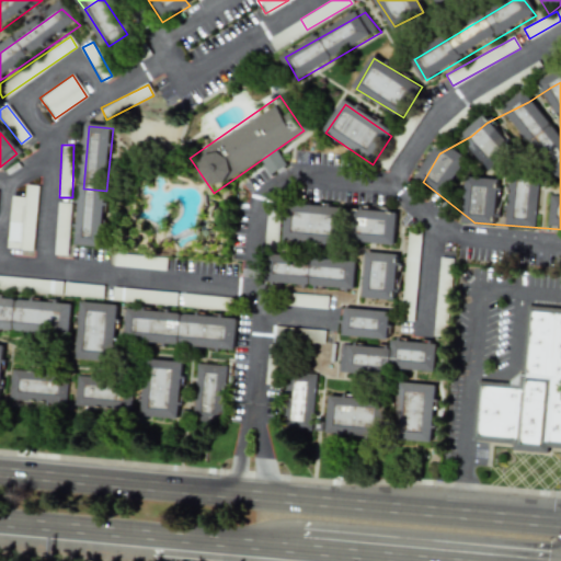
[(33,250),(36,185),(25,185),(24,197),(10,196),(7,249),(33,250)]
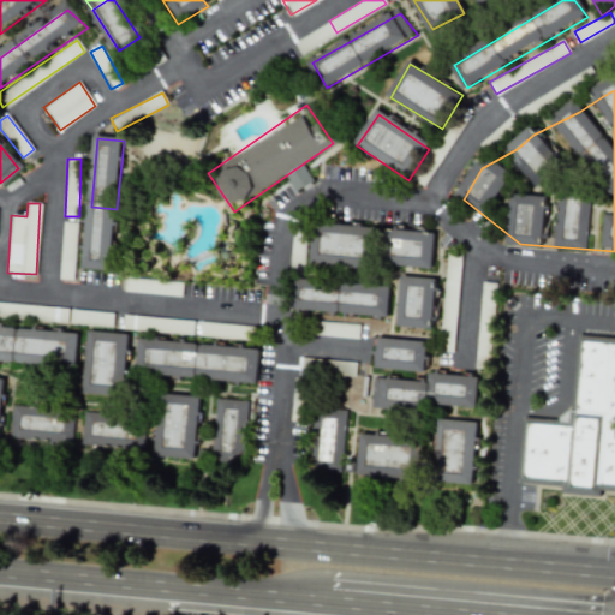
[(84,268),(108,270),(117,209),(91,207),(84,268)]
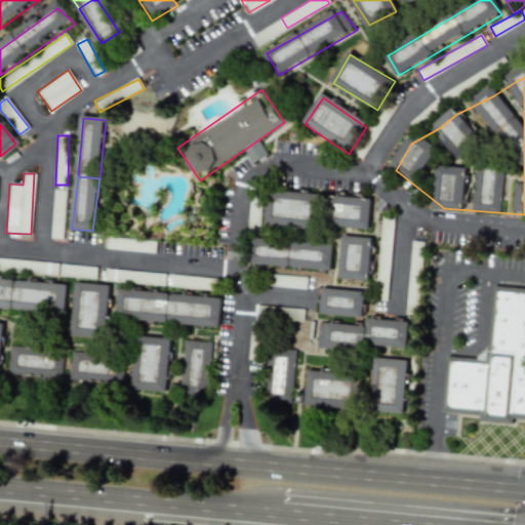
[(268,187),(259,268),(367,279),(375,198),(268,187)]
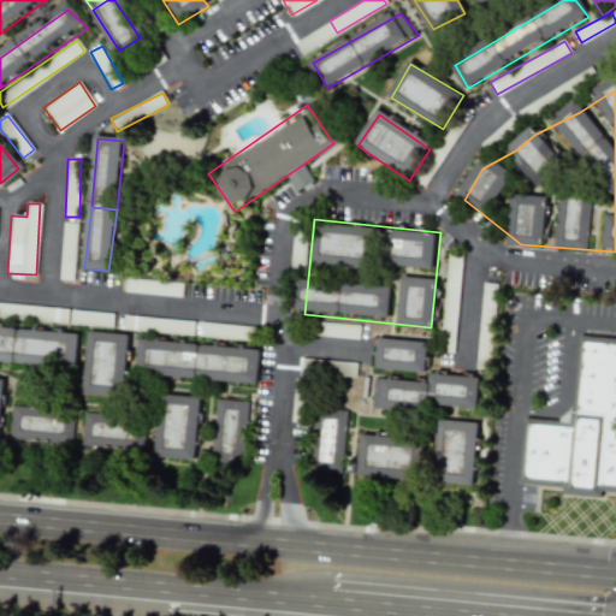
[(60,279),(75,279),(76,223),(61,223),(60,279)]
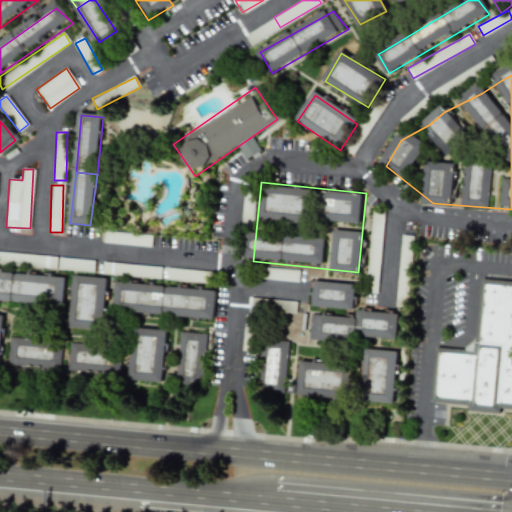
[(254,193),(243,193),(242,225),(253,225),(254,193)]
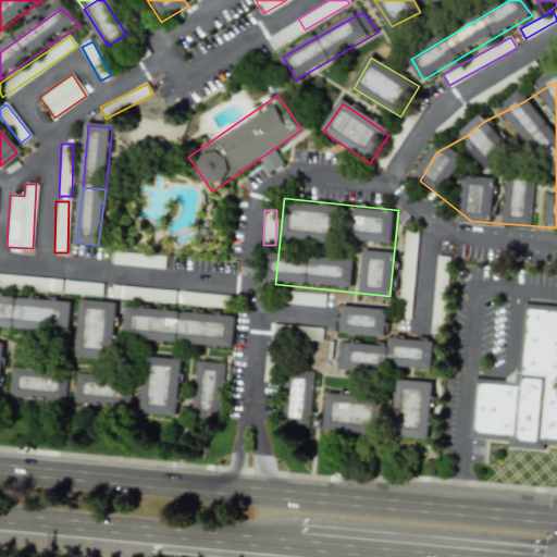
[(417,230),(404,229),(399,319),(411,320),(417,230)]
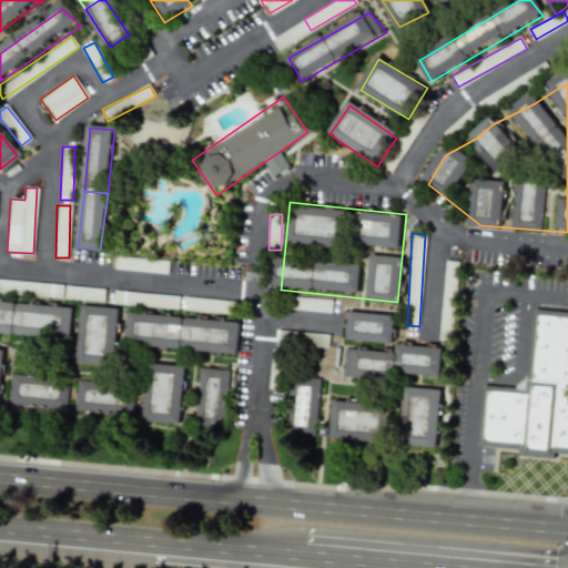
[(168,273),(168,260),(115,257),(114,270),(168,273)]
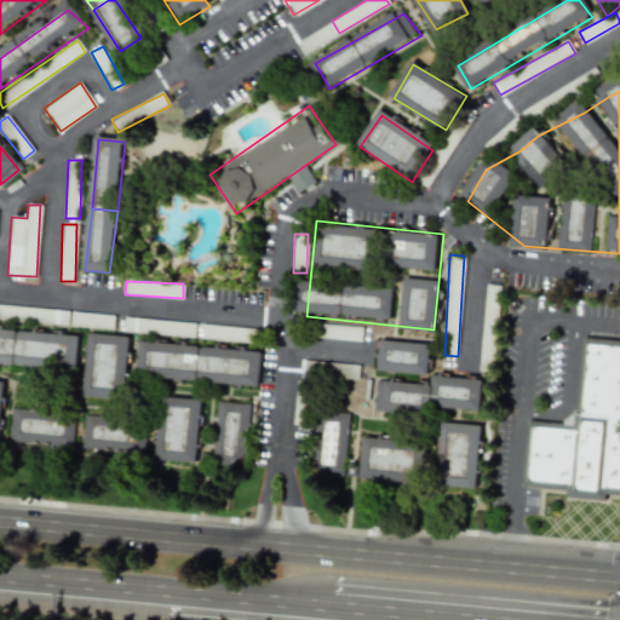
[(494,372),(499,285),(484,285),(480,372),(494,372)]
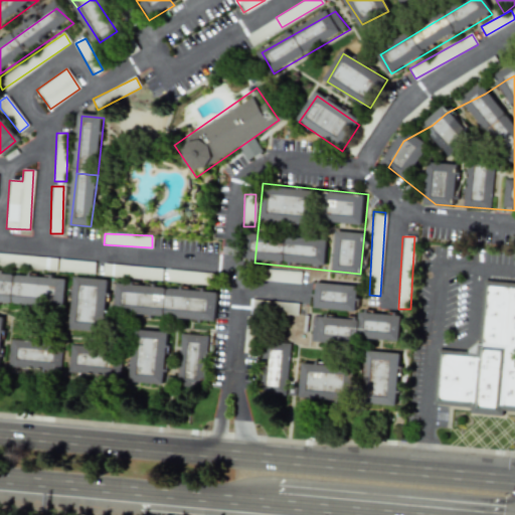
[(55,258),(0,253),(0,265),(55,269),(55,258)]
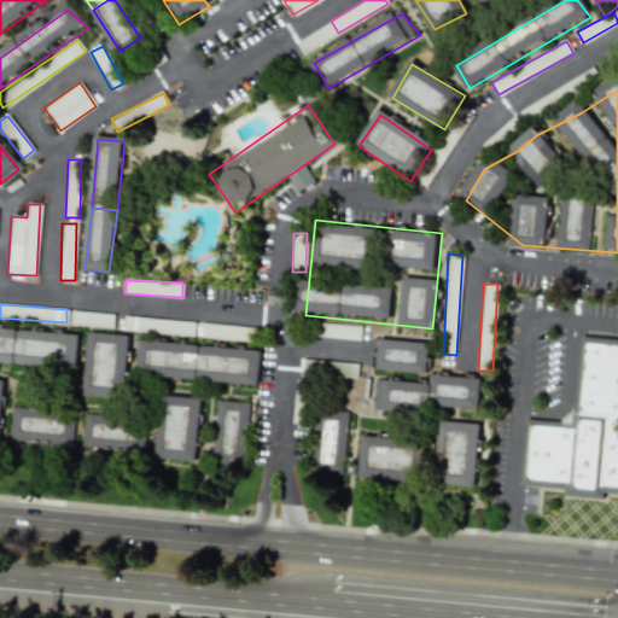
[(193,336),(194,321),(123,318),(122,331),(193,336)]
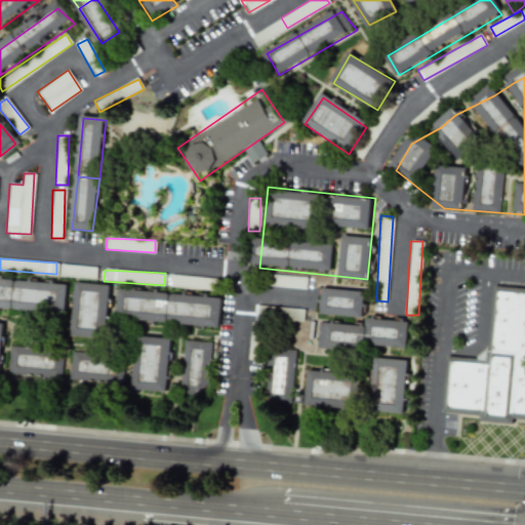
[(270,287),(307,288),(307,276),(271,275),(270,287)]
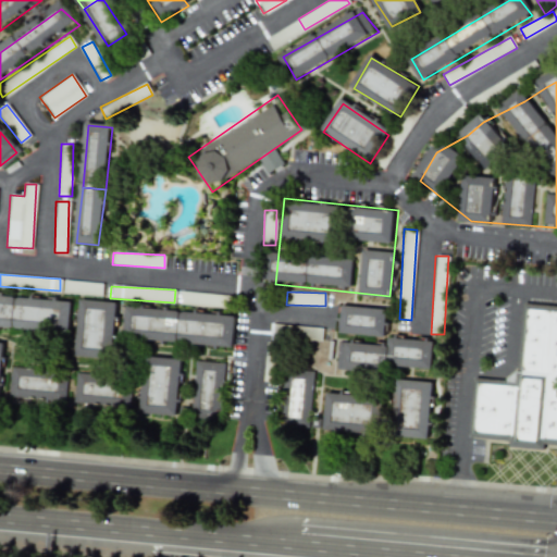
[(232,294),(181,293),(181,306),(231,307),(232,294)]
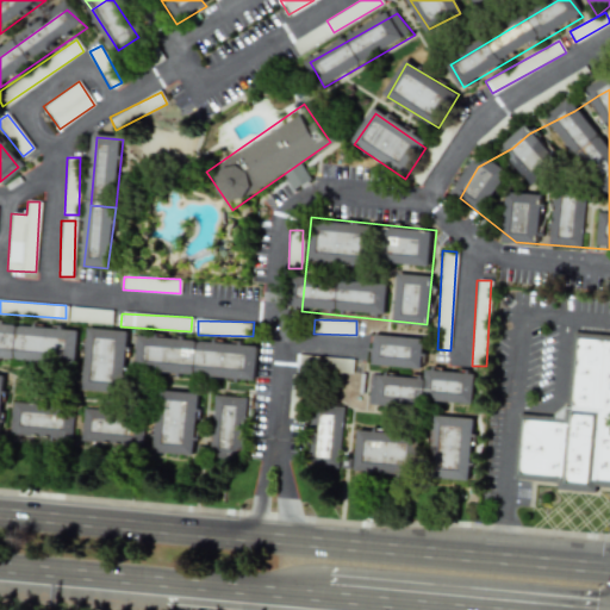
[(91,330),(86,390),(122,392),(128,334),(91,330)]
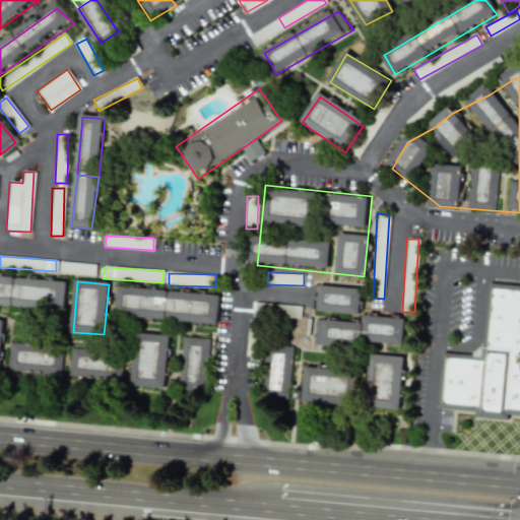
[(0,282),(15,284),(14,306),(0,304),(0,282)]
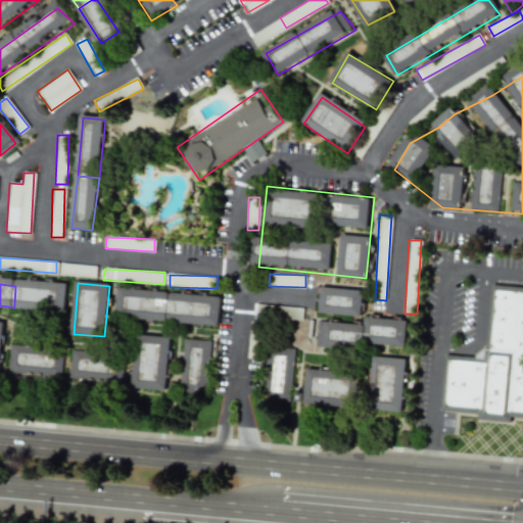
[(63,291),(15,286),(14,307),(61,312),(63,291)]
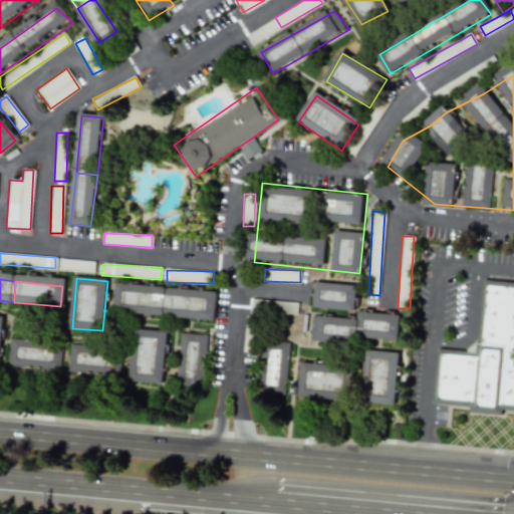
[(119,288),(217,294),(216,320),(117,313),(119,288)]
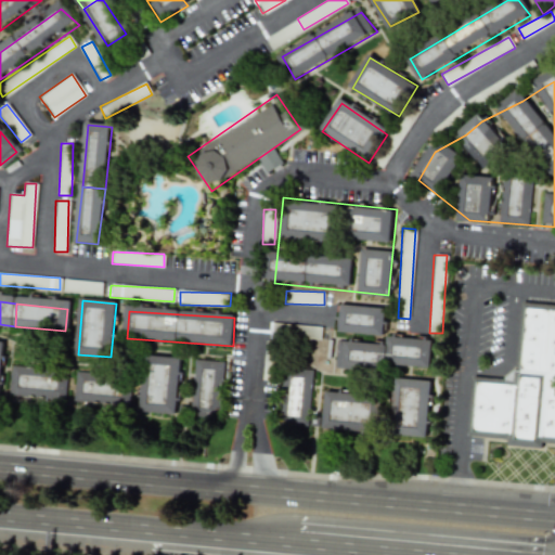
[(289,421),(429,441),(434,347),(395,343),(385,312),(345,312),(289,421)]
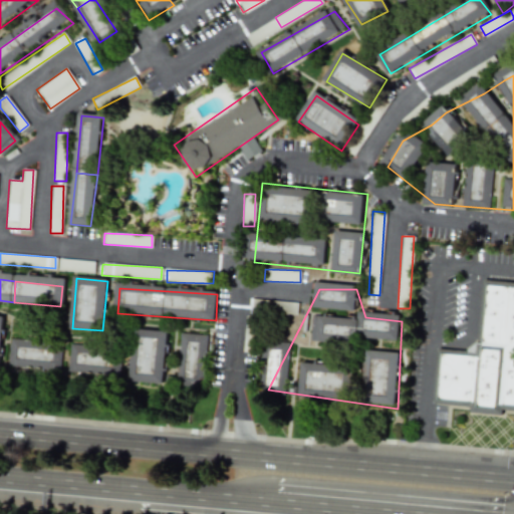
[(447,358),(442,402),(513,406),(513,292),(492,290),(485,359),(447,358)]
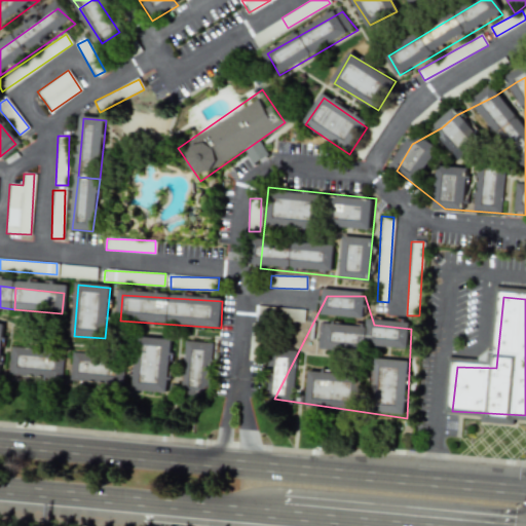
[(304,310),(284,308),(283,320),(303,322),(304,310)]
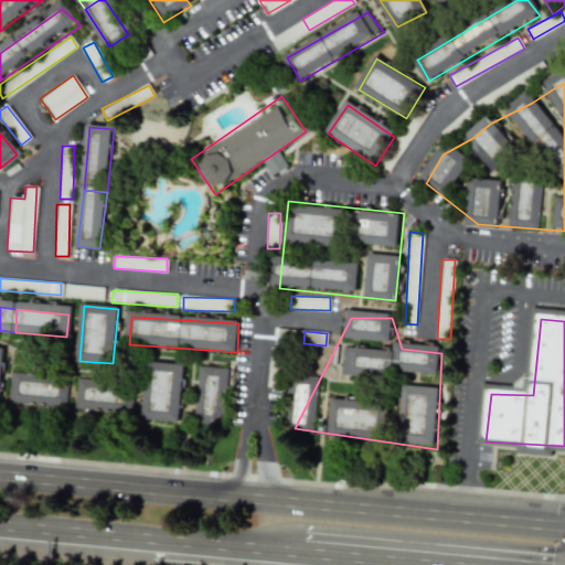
[(151,364),(147,419),(182,422),(187,368),(151,364)]
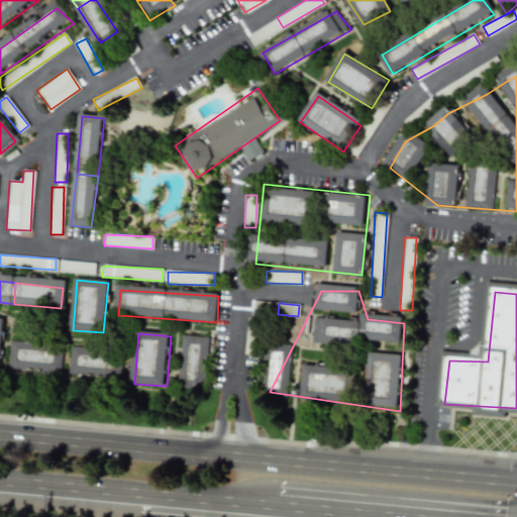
[(185,337),(182,386),(204,388),(207,339),(185,337)]
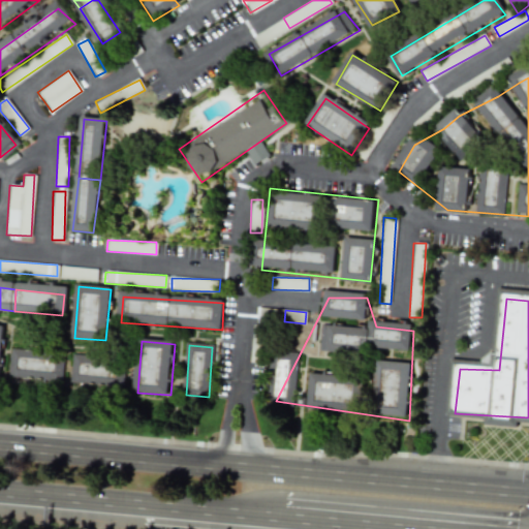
[(75,351),(72,381),(127,386),(130,356),(75,351)]
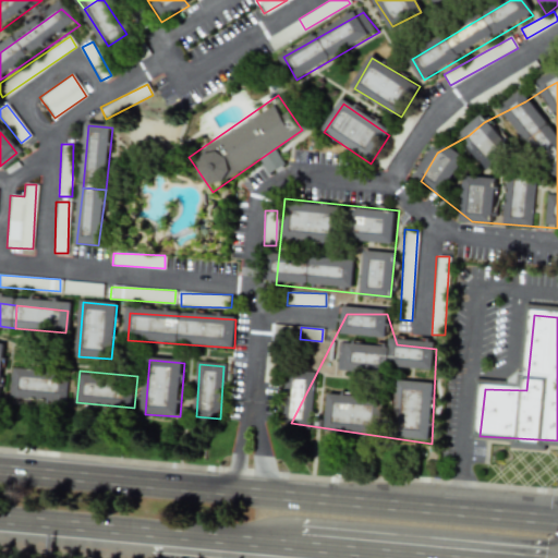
[(15,372),(65,375),(63,401),(13,398),(15,372)]
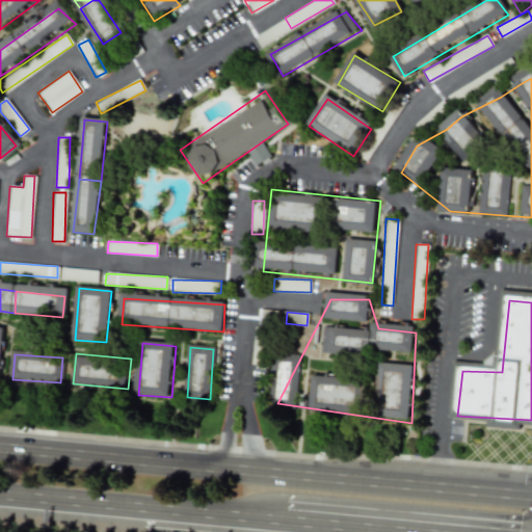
[(298,355),(271,354),(270,405),(296,406),(298,355)]
